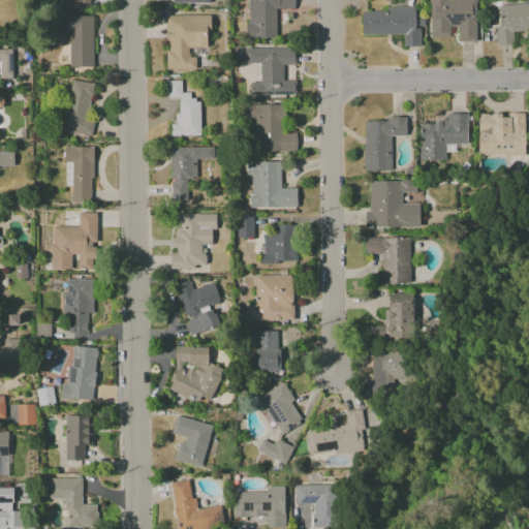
[(276,38),(275,9),(294,9),(293,0),(246,0),(247,38),(276,38)]
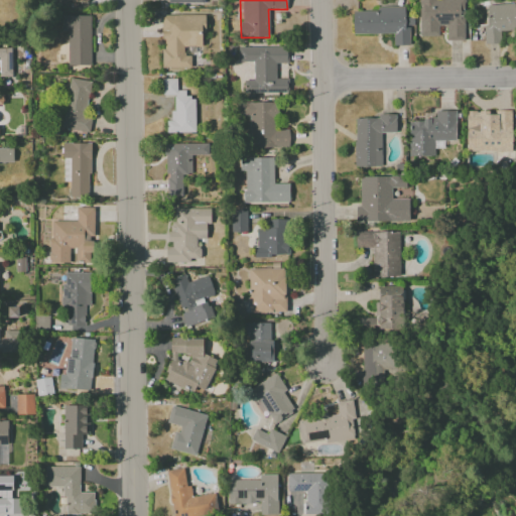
[(465,40),(464,0),(418,0),(419,36),(438,35),(438,26),(446,26),(446,40),(465,40)]
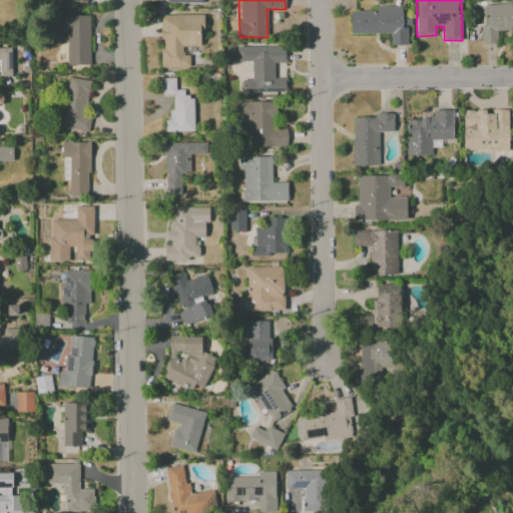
[(483,5),(484,25),(480,25),(481,44),(497,43),(497,31),(512,29),(512,7),(511,7),(510,4),(483,5)]
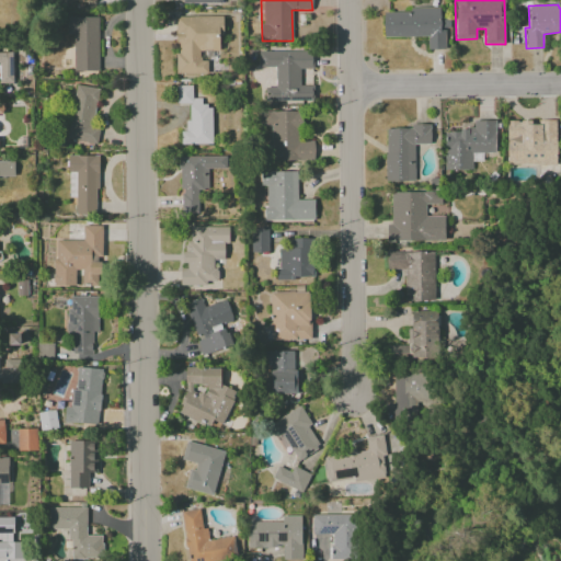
[(384,37),(427,36),(427,49),(446,49),(446,19),(441,19),(441,9),(382,10),(384,37)]
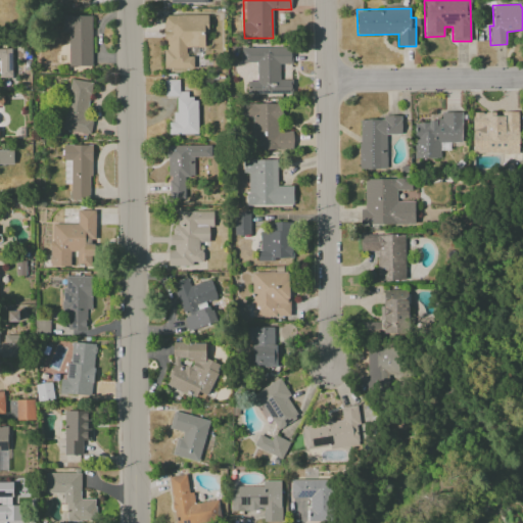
[(91,15),(61,16),(61,33),(67,33),(68,66),(92,66),(91,15)]
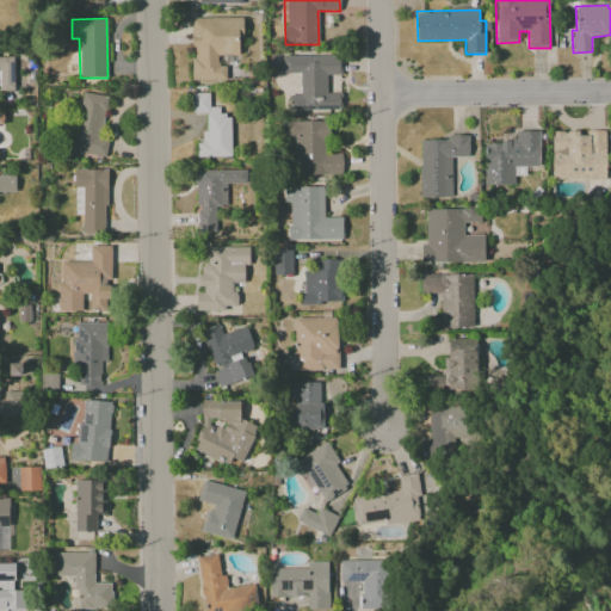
[(192,80),(226,80),(226,66),(218,66),(218,56),(241,55),(241,18),(192,18),(192,80)]
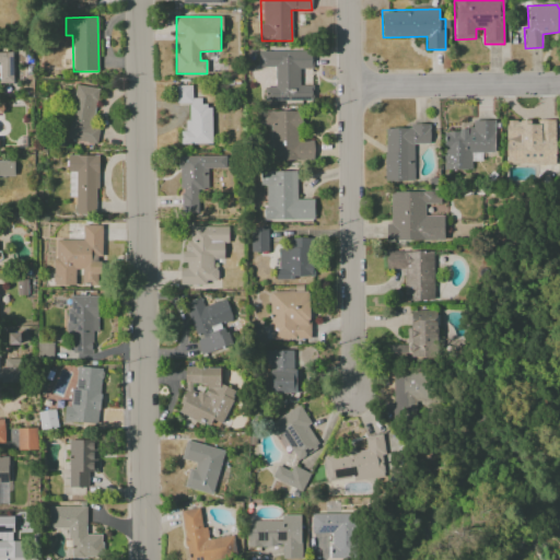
[(258,51),(258,67),(275,67),(275,88),(264,88),(264,102),(313,101),(313,85),(299,85),(299,68),(312,68),(312,50),(258,51)]
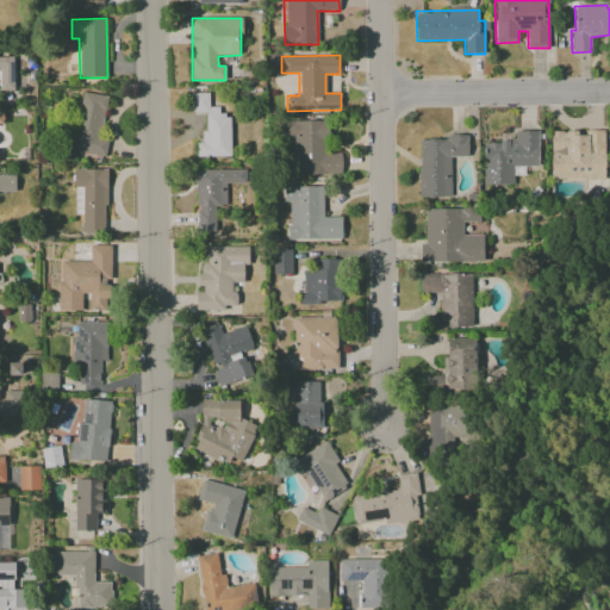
[(0,88),(13,88),(13,57),(0,56),(0,88)]
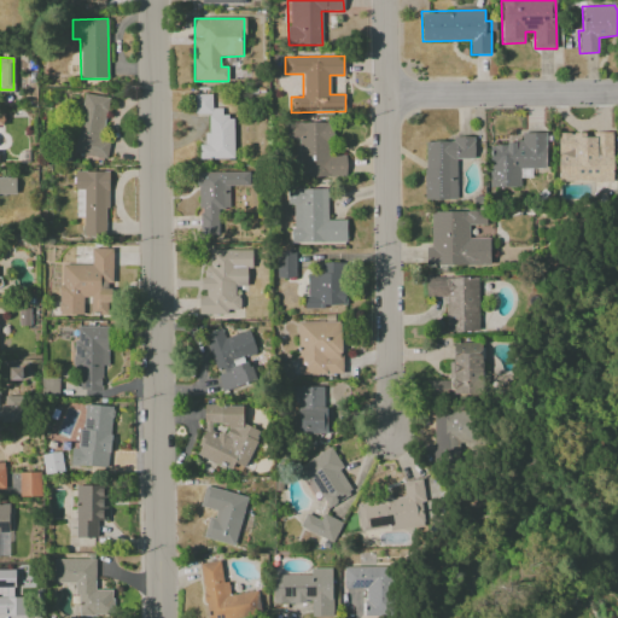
[(73,153),(106,159),(109,143),(101,141),(109,98),(83,93),(73,153)]
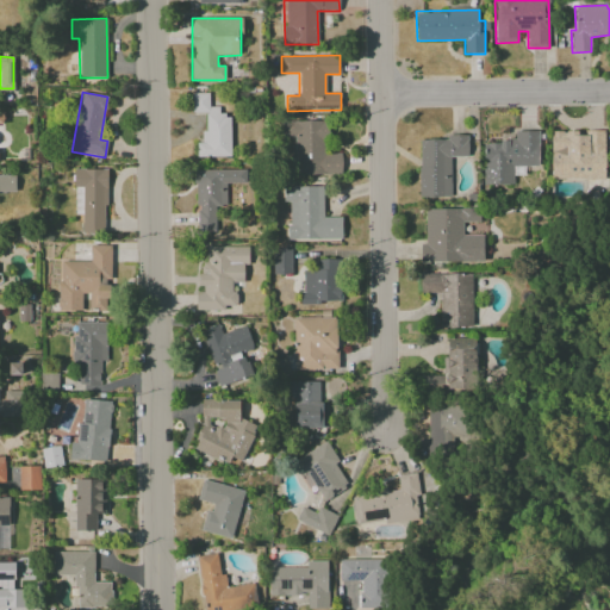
[(230,156),(230,116),(219,116),(219,107),(209,107),(209,93),(192,93),(192,112),(204,112),(205,143),(197,143),(197,157),(230,156)]
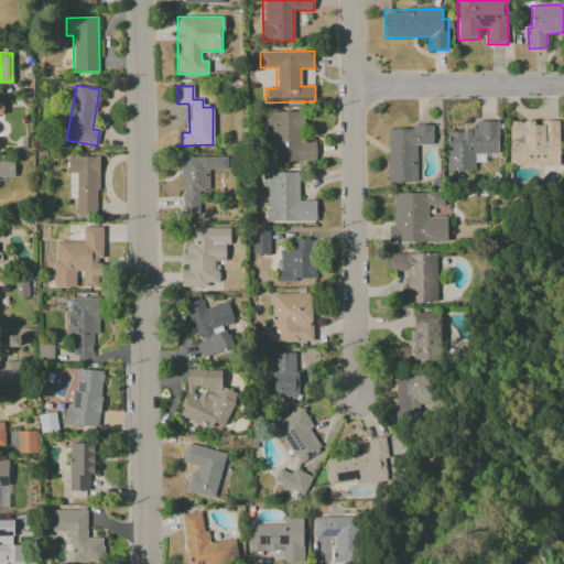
[(272,127),(272,161),(316,161),(315,141),(302,141),(302,112),(260,112),(261,127),(272,127)]
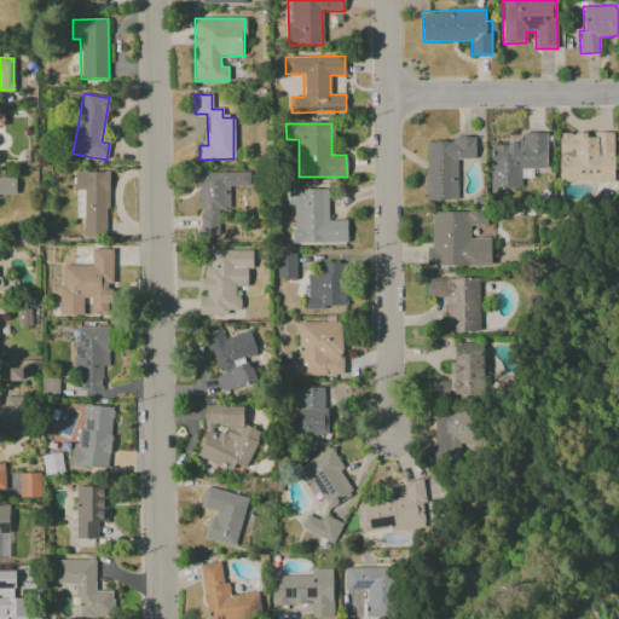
[(490,187),(521,187),(521,168),(545,168),(547,133),(522,133),(522,144),(491,143),(490,187)]
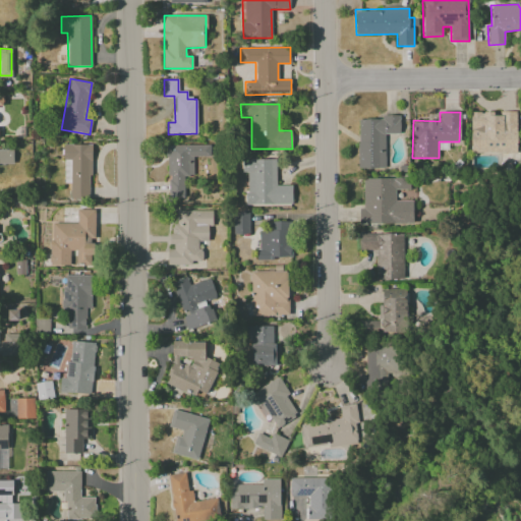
[(517,154),(517,112),(501,112),(501,113),(470,113),(470,154),(517,154)]
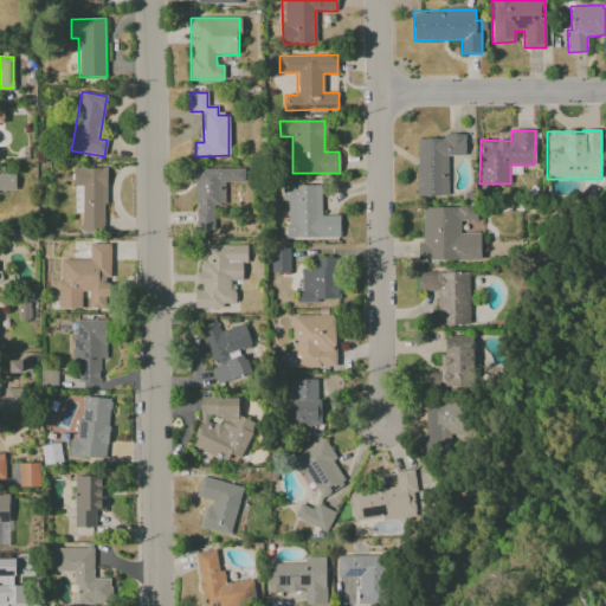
[(416,139),(416,195),(447,197),(447,155),(464,156),(464,134),(443,134),(443,139),(416,139)]
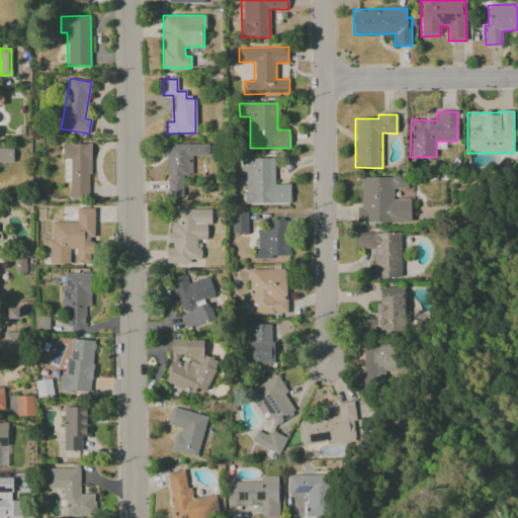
[(91,145),(64,144),(63,182),(70,182),(70,197),(89,198),(91,145)]
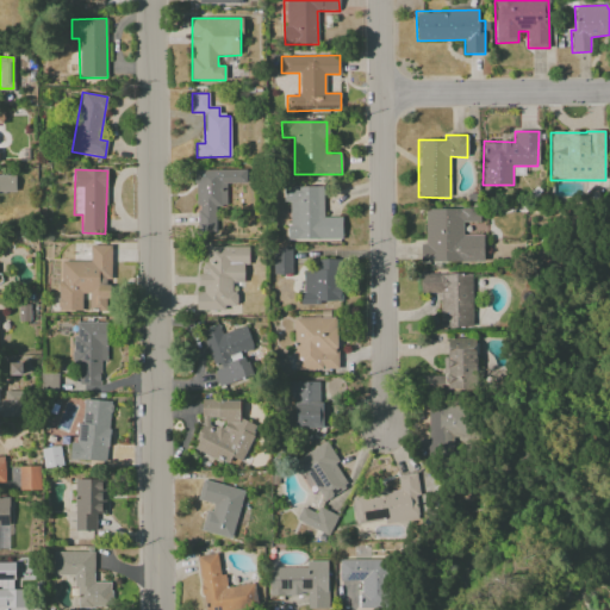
[(246,184),(246,170),(195,170),(195,229),(216,229),(215,209),(225,209),(225,184),(246,184)]
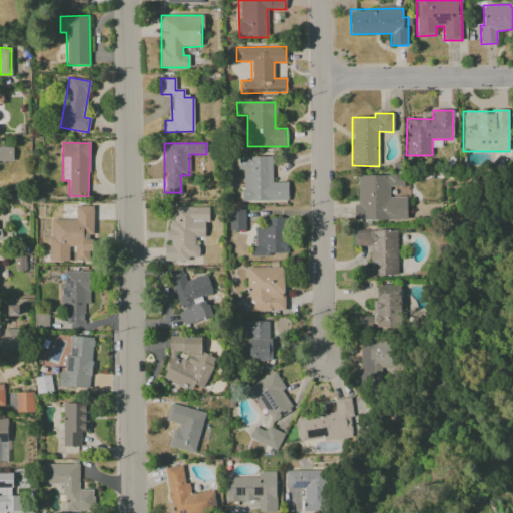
[(0,147),(0,162),(13,162),(12,147),(0,147)]
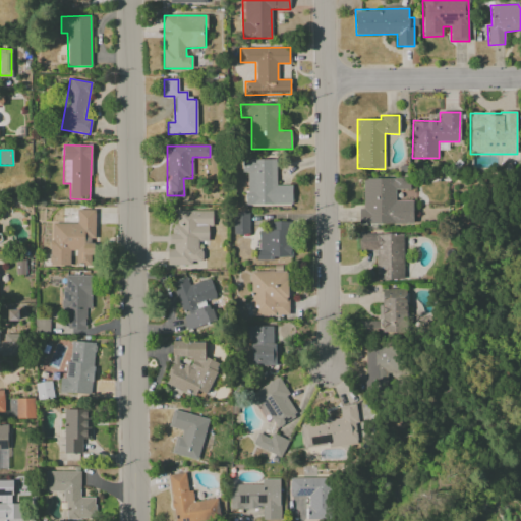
[(246,206),(292,205),(292,185),(276,186),(276,159),(242,160),(242,172),(245,172),(246,206)]
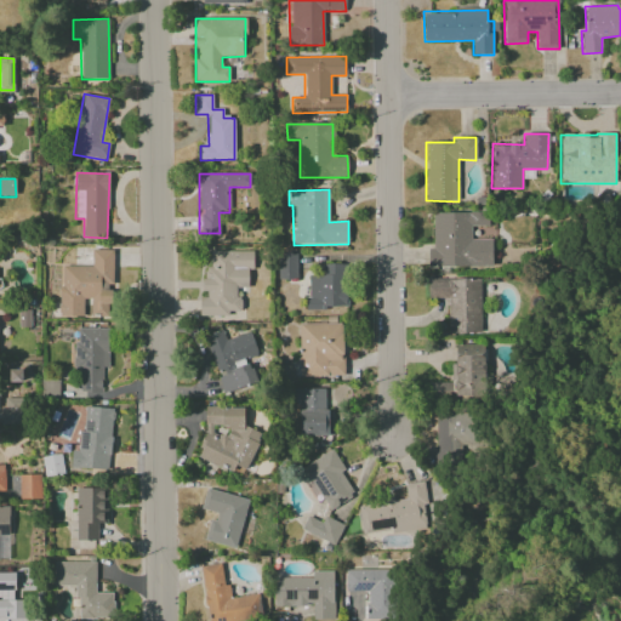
[(491,240),(471,240),(471,226),(488,226),(488,212),(432,214),(433,249),(428,249),(428,267),(491,267),(491,240)]
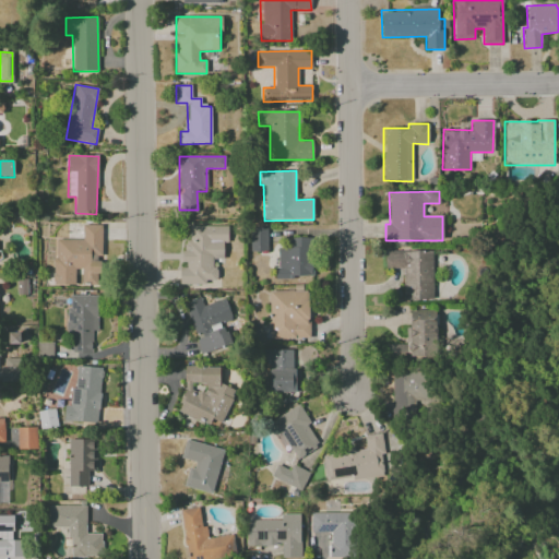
[(102,225),(82,225),(82,240),(55,239),(54,285),(74,285),(74,270),(82,270),(82,285),(100,285),(102,225)]
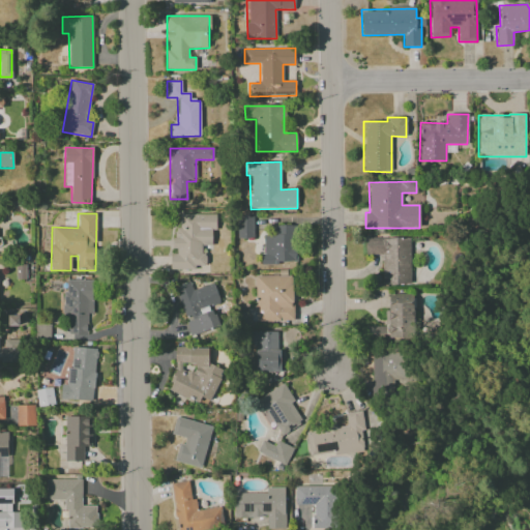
[(214,214),(179,214),(179,229),(173,229),(173,252),(170,252),(170,269),(195,270),(195,265),(204,265),(205,245),(213,245),(214,214)]
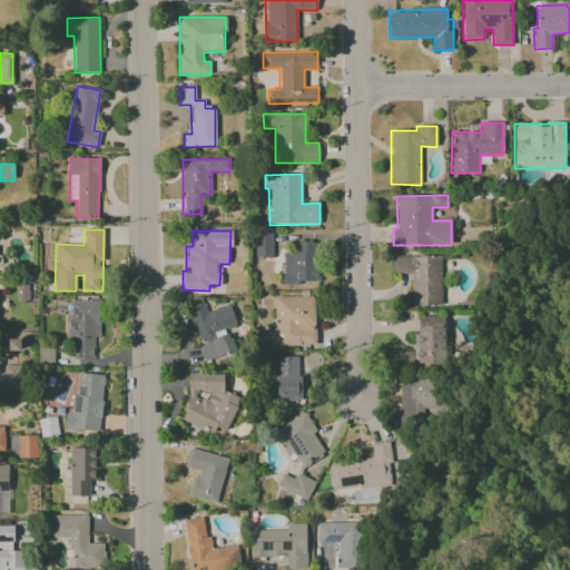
[(273,256),(272,232),(255,233),(256,256),(273,256)]
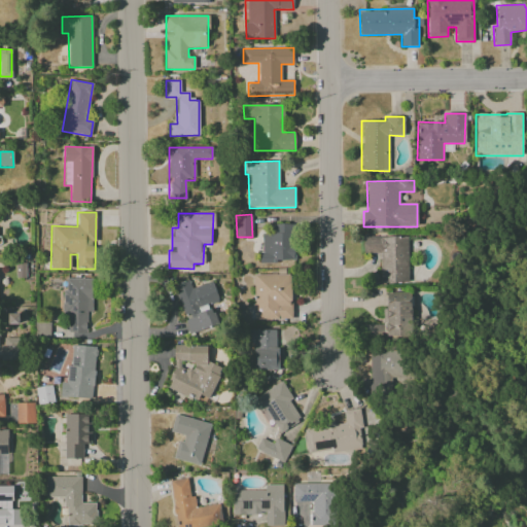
[(260,233),(260,262),(294,261),(293,224),(272,224),(272,233),(260,233)]
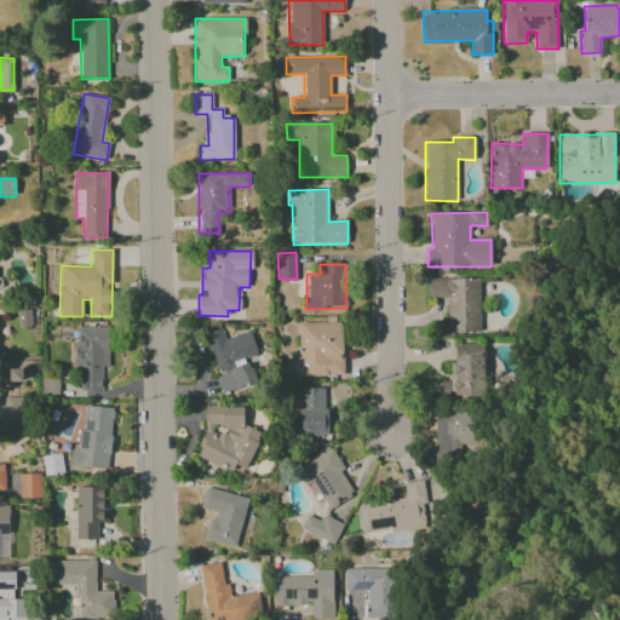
[(426,279),(428,298),(447,298),(447,333),(480,333),(480,279),(426,279)]
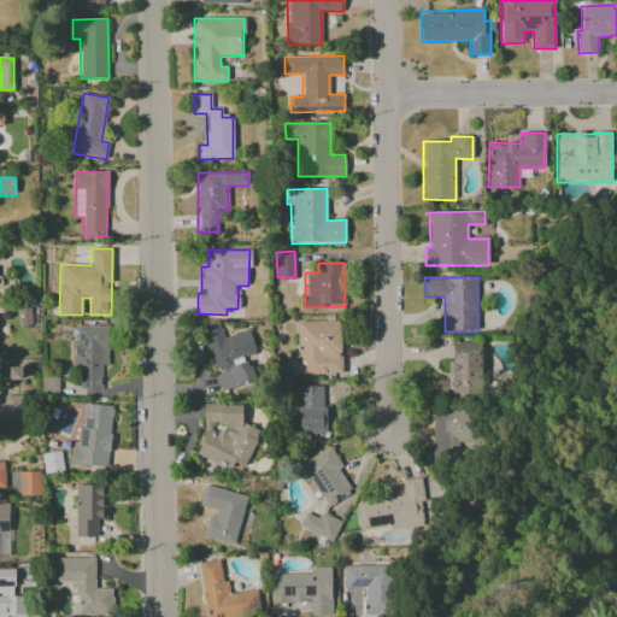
[(341,375),(341,322),(298,321),(297,374),(341,375)]
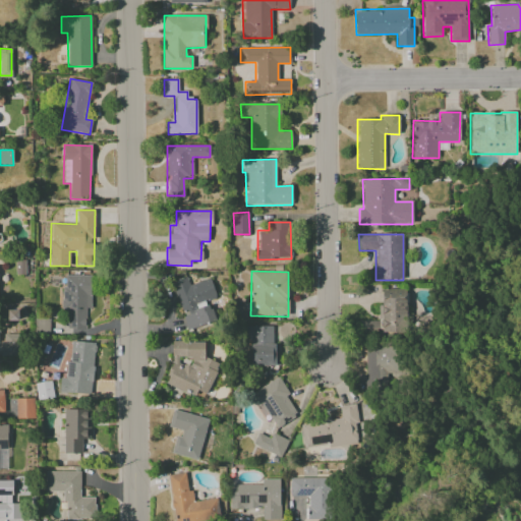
[(91,275),(62,275),(63,311),(67,311),(67,329),(85,329),(85,308),(92,308),(91,275)]
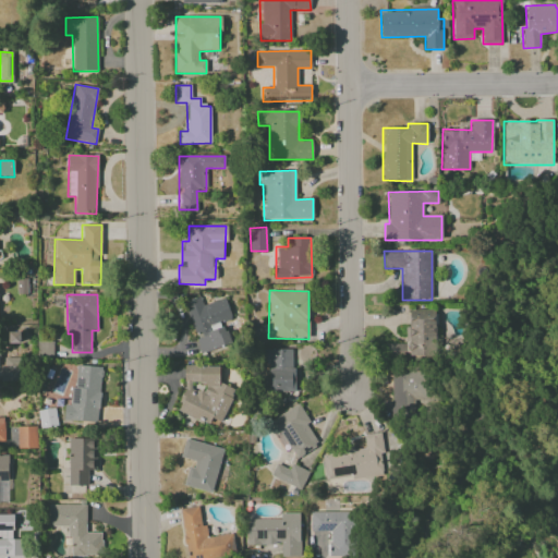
[(201,353),(231,344),(225,324),(232,322),(226,298),(202,305),(199,296),(184,302),(201,353)]
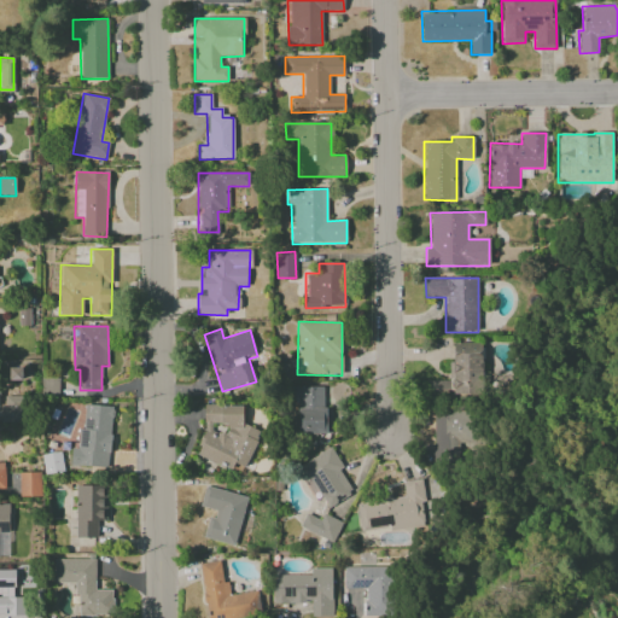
[(427,380),(427,398),(482,397),(482,343),(453,343),(453,380),(427,380)]
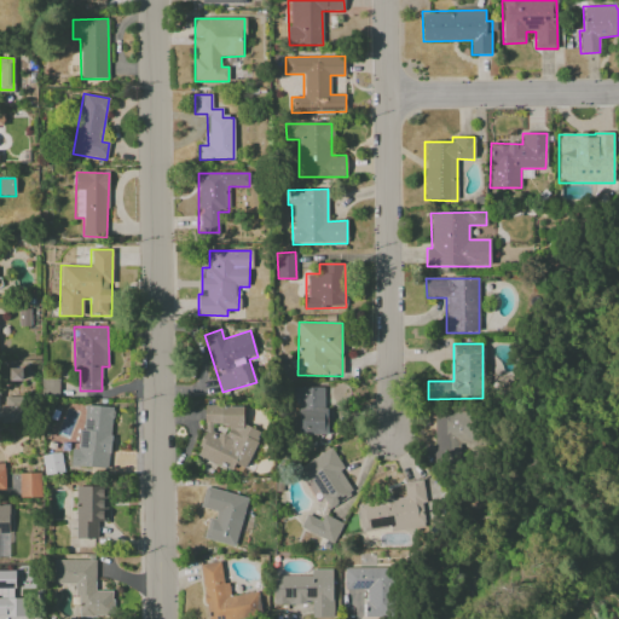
[(331,434),(330,409),(324,409),(323,387),(291,388),(293,400),(298,400),(299,434),(331,434)]
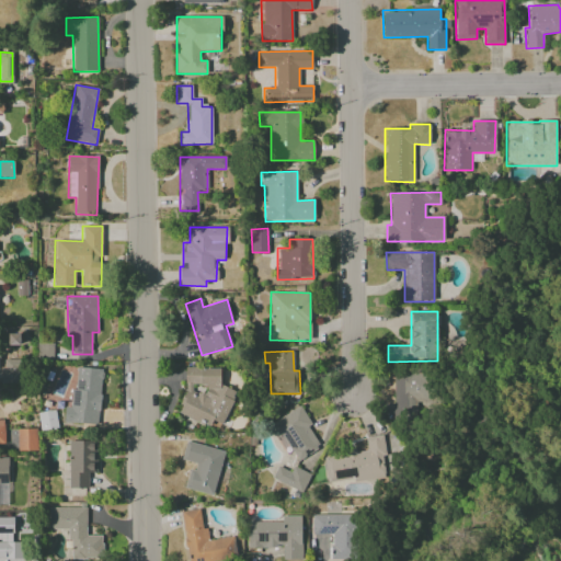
[(1,384),(21,384),(21,359),(1,359),(1,384)]
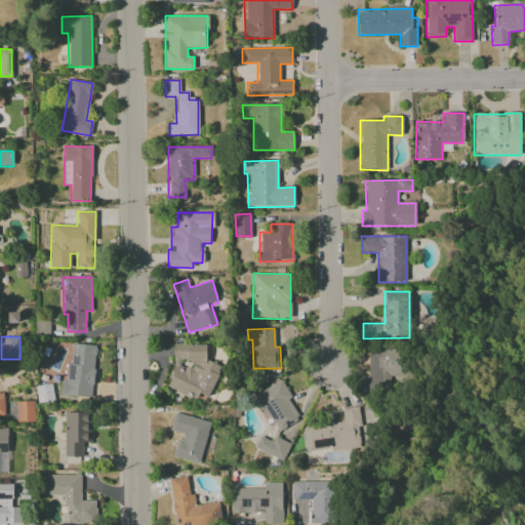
[(92,398),(95,346),(70,344),(68,381),(61,380),(59,396),(92,398)]
